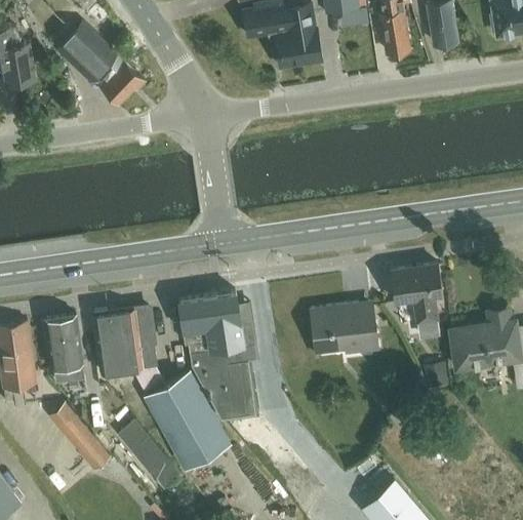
[(324,0),(325,3),(327,16),(361,11),(359,0),(324,0)]
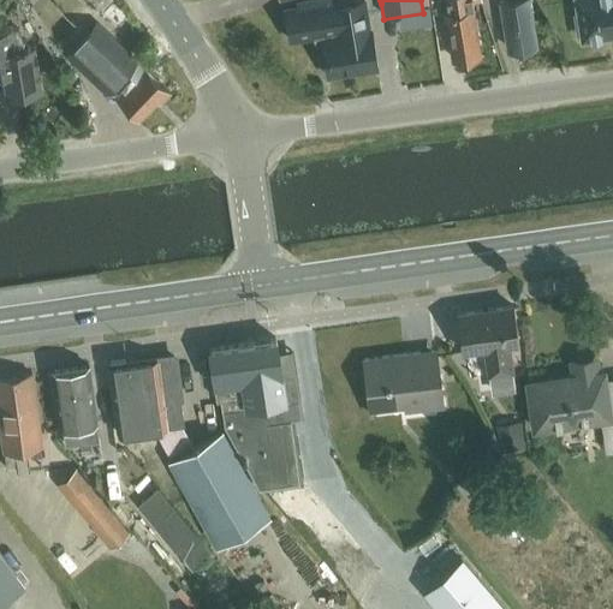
[(456,65),(480,61),(477,42),(480,41),(472,0),(445,0),(447,17),(446,17),(448,36),(451,35),(456,65)]
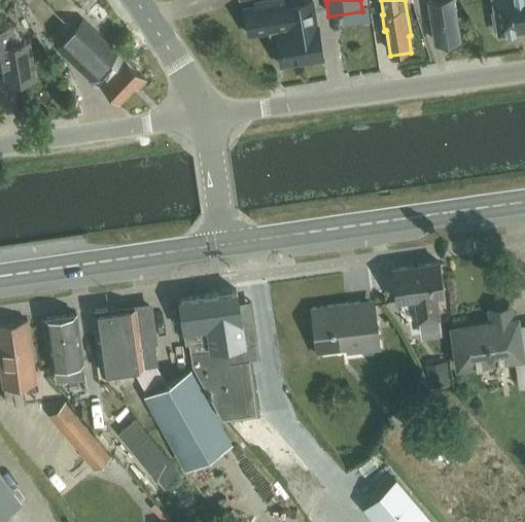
[(497,15),(493,16),(496,33),(500,33),(501,37),(524,33),(524,0),(498,0),(495,1),(497,15)]
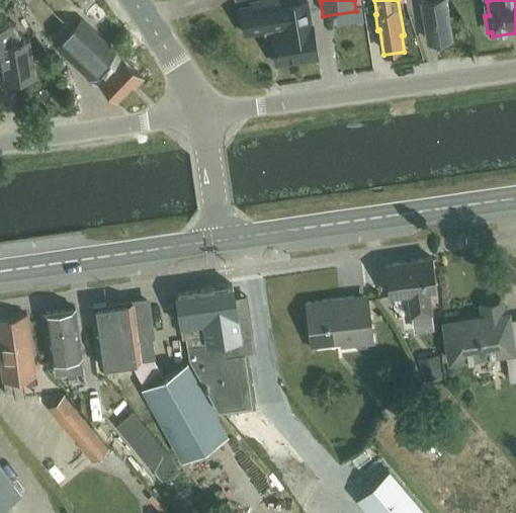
[(449,26),(451,26),(447,1),(422,5),(426,30),(429,30),(432,47),(451,44),(449,26)]
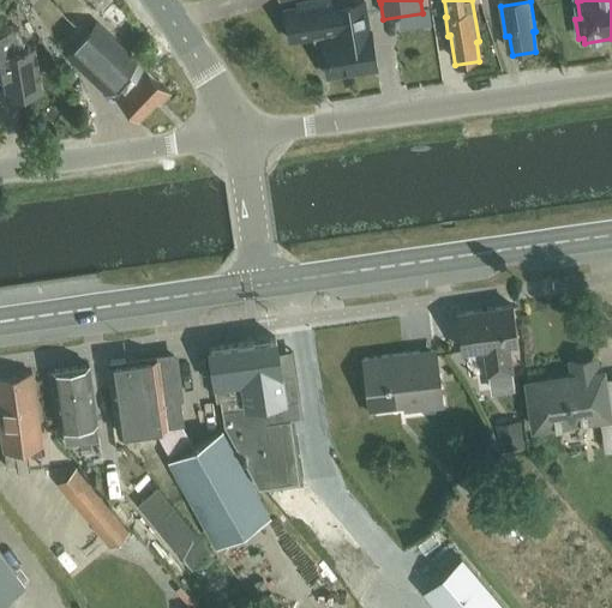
[(339,8),(333,10),(331,2),(299,8),(300,13),(287,14),(292,44),(316,41),(316,48),(324,47),(345,44),(339,8)]
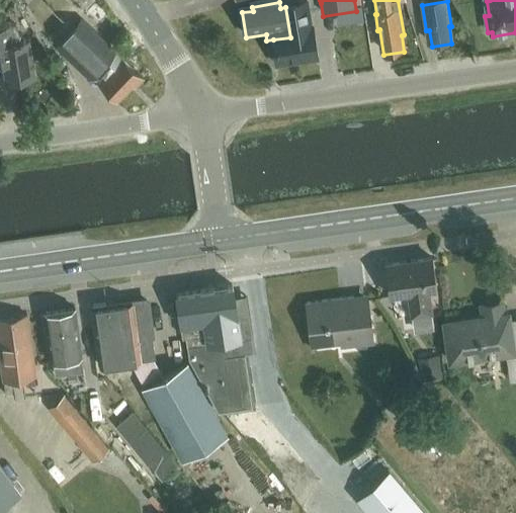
[(320,62),(315,30),(313,30),(309,4),(285,7),(290,37),(273,39),(277,68),(320,62)]
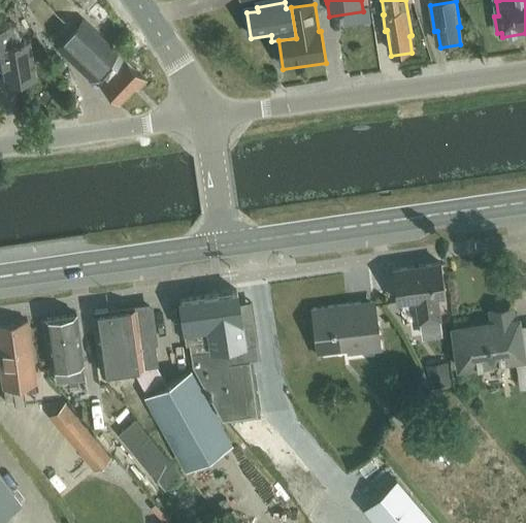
[(137,90),(140,93),(148,85),(123,62),(122,64),(112,56),(114,54),(85,25),(60,52),(96,86),(100,82),(103,84),(100,87),(122,106),(137,90)]
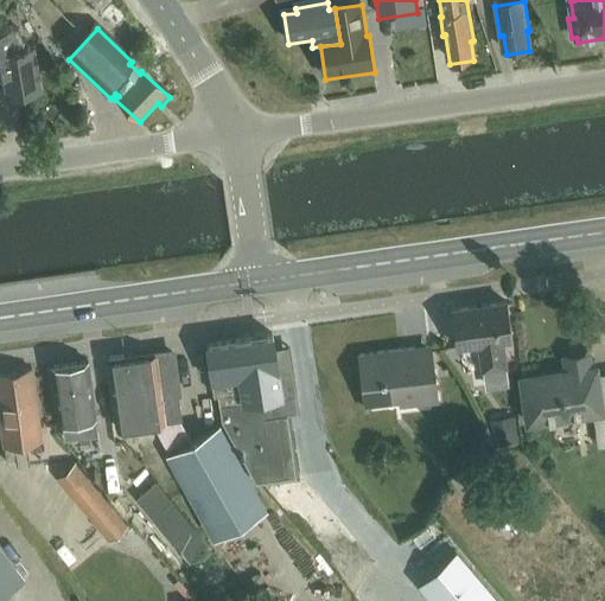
[(128,30),(119,37),(138,57),(146,49),(128,30)]
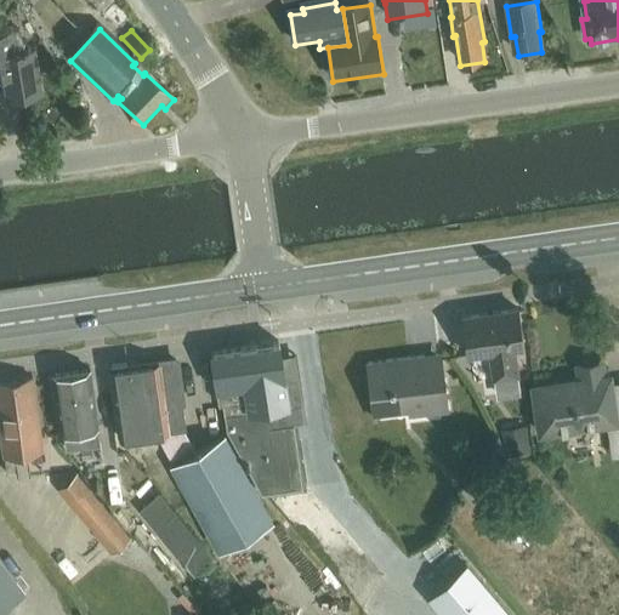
[(13,36),(0,38),(0,83),(7,81),(11,103),(44,98),(37,55),(17,57),(13,36)]
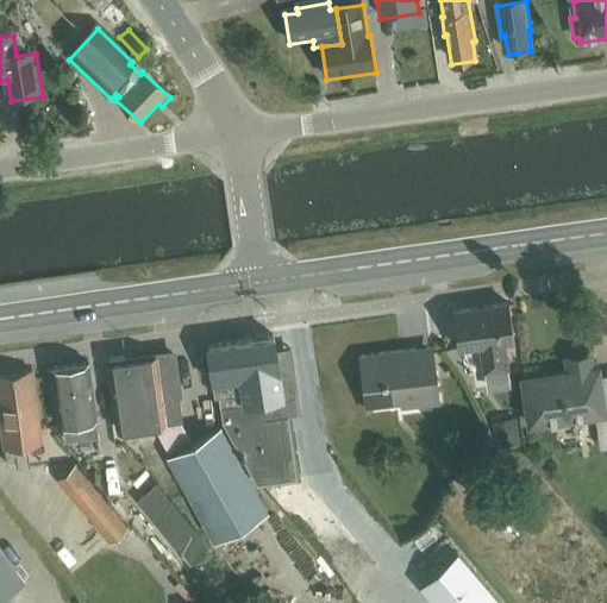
[(505,346),(514,345),(508,307),(455,315),(461,353),(482,350),(486,376),(509,372),(505,346)]
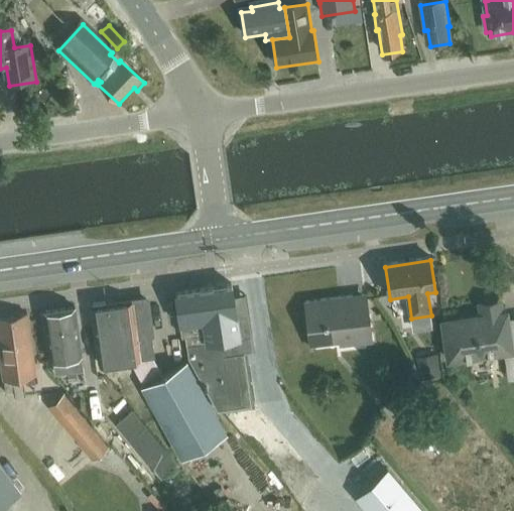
[(249,318),(238,320),(233,289),(177,296),(181,329),(182,329),(183,339),(187,338),(190,360),(220,415),(256,410),(248,356),(254,355),(249,318)]
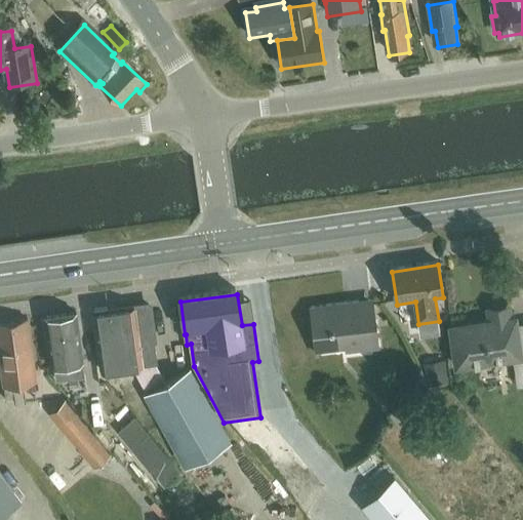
[(335,308),(312,311),(317,350),(346,346),(347,355),(379,351),(376,326),(373,304),(360,305),(335,308)]
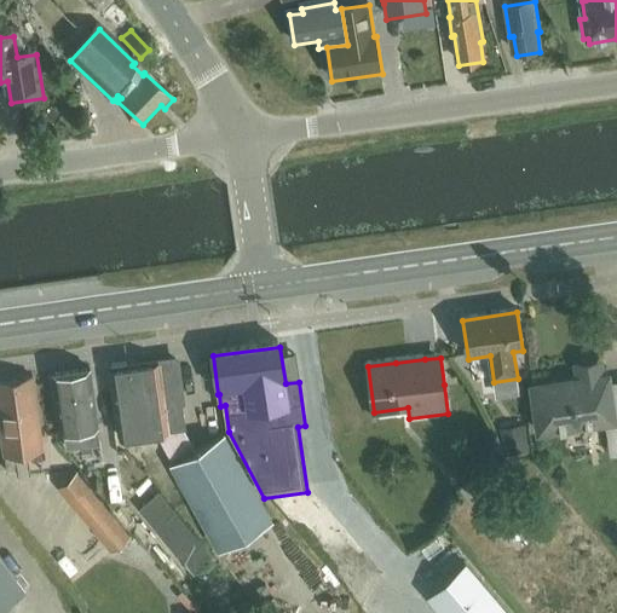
[(113,370),(113,374),(111,374),(121,441),(136,439),(137,445),(149,444),(149,438),(171,434),(185,432),(183,409),(183,408),(177,365),(128,371),(128,368),(113,370)]
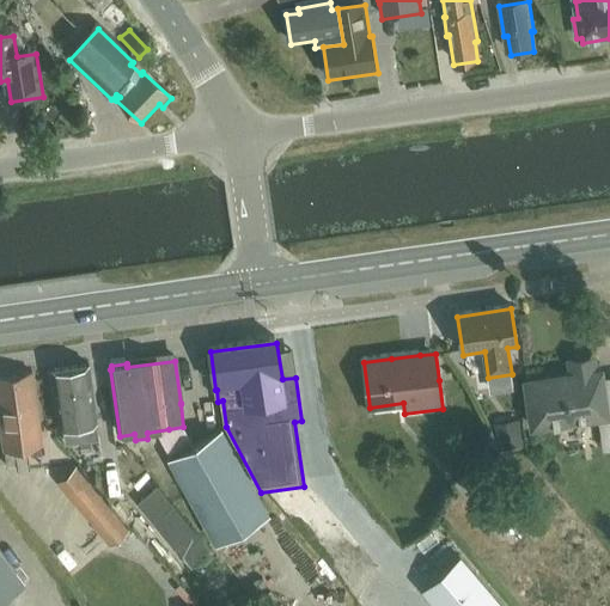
[(98,426),(90,369),(54,375),(61,430),(66,430),(67,446),(89,444),(86,427),(98,426)]
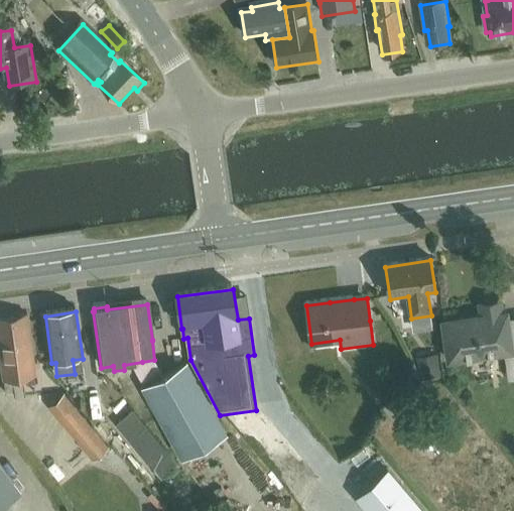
[(508,369),(513,368),(513,323),(509,324),(508,316),(503,317),(502,311),(483,314),(483,320),(444,326),(450,364),(506,355),(508,369)]
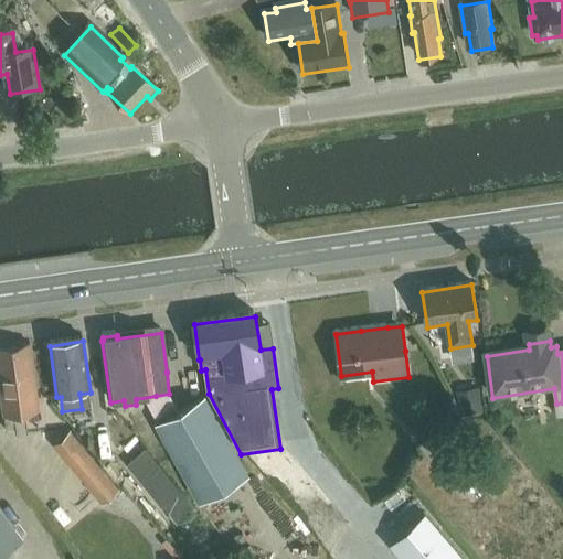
[(31,348),(0,352),(0,380),(6,419),(40,414),(31,348)]
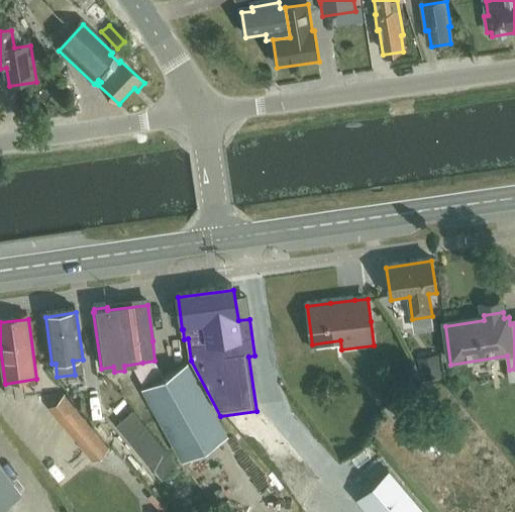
[(185,462),(227,437),(188,368),(145,392),(185,462)]
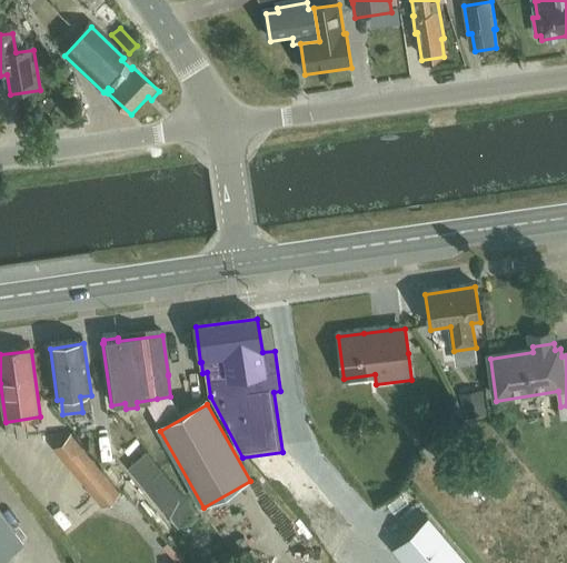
[(81,449),(63,464),(105,512),(122,496),(81,449)]
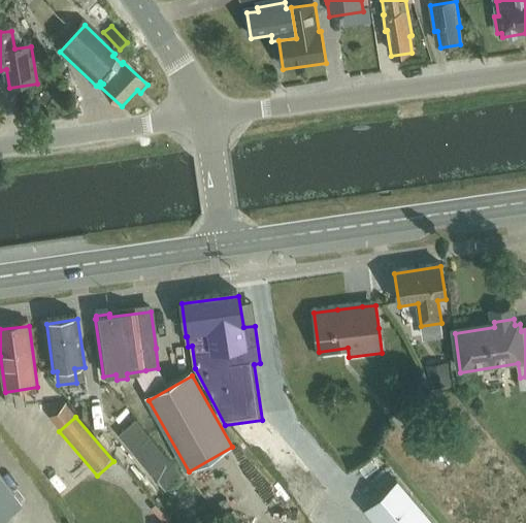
[(166,491),(182,479),(169,463),(137,425),(120,438),(152,478),(155,476),(166,491)]
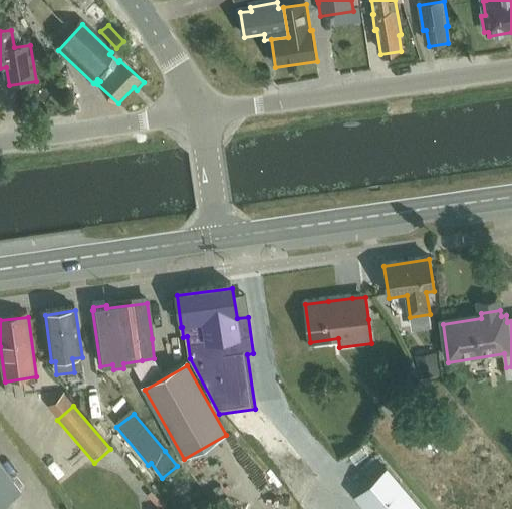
[(5,508),(22,495),(0,466),(0,508),(5,508)]
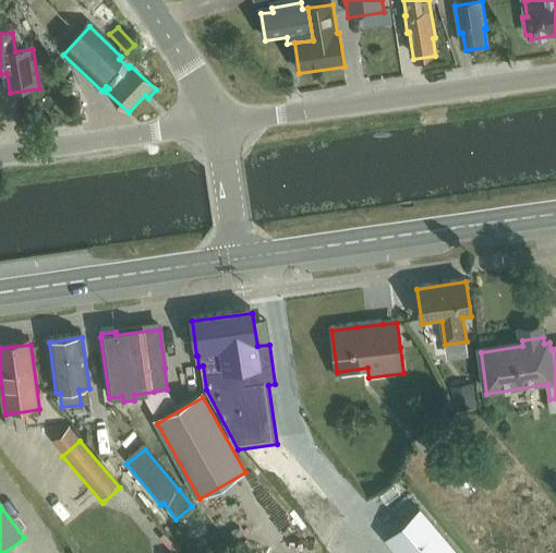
[(454,552),(419,513),(386,542),(395,552),(454,552)]
